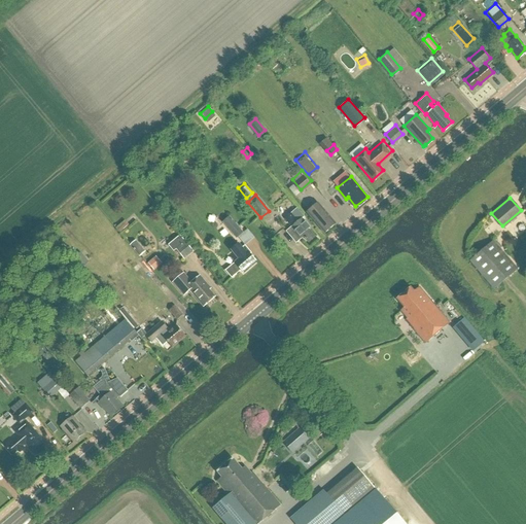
[(317,201),(306,210),(323,232),(328,226),(335,222),(317,201)]
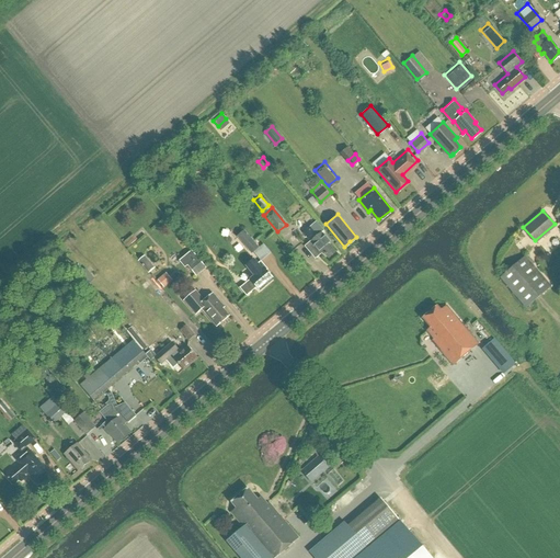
[(309,225),(303,230),(309,239),(304,243),(313,257),(320,251),(322,250),(328,255),(334,250),(328,242),(329,240),(320,230),(317,234),(309,225)]
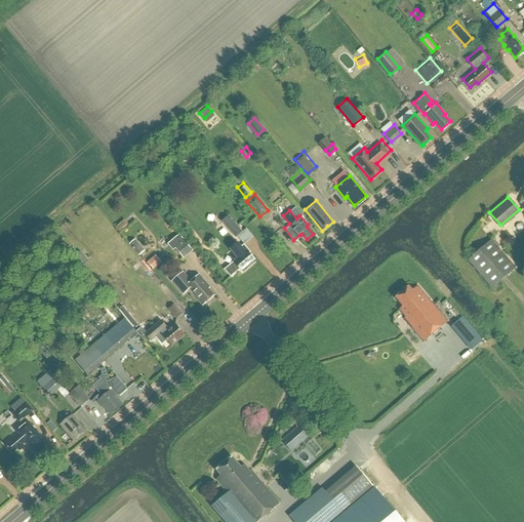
[(228,212),(220,219),(234,235),(241,229),(228,212)]
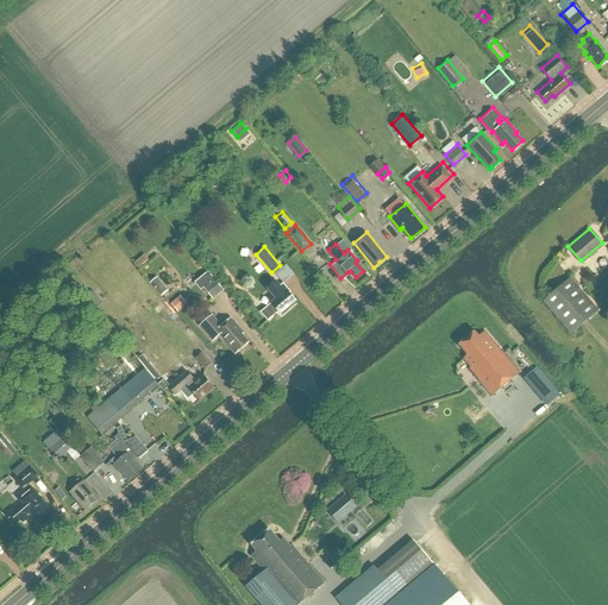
[(168,288),(156,273),(150,279),(161,292),(168,288)]
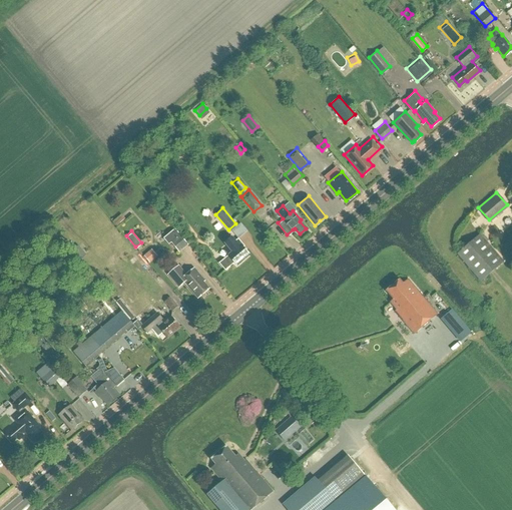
[(176,230),(167,237),(178,251),(187,243),(176,230)]
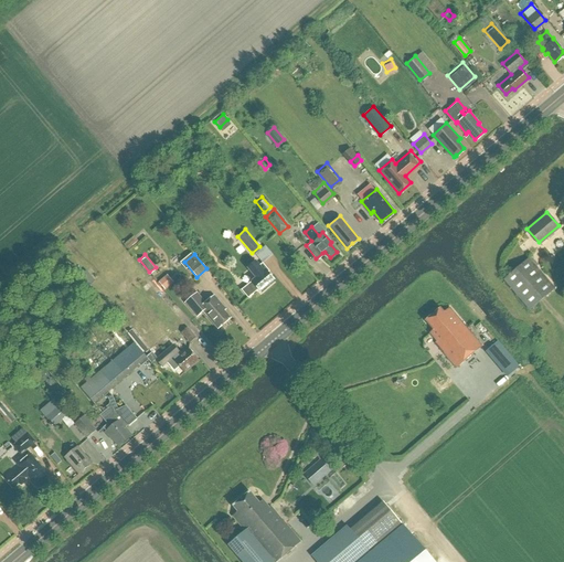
[(554,286),(528,256),(502,277),(529,308),(554,286)]
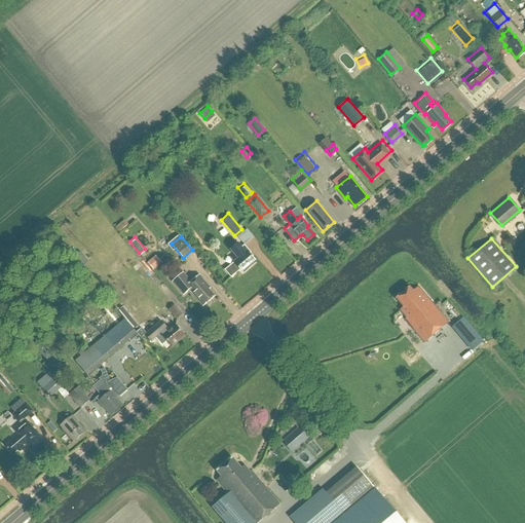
[(248,252),(250,250),(244,243),(241,245),(238,240),(230,248),(233,251),(237,256),(224,267),(230,275),(239,267),(241,270),(255,260),(248,252)]
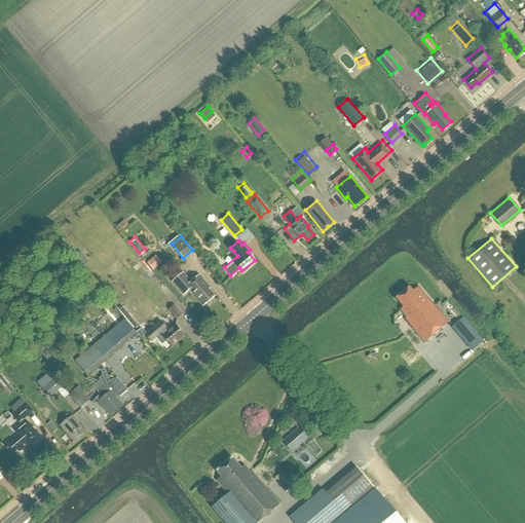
[(78,250),(73,255),(81,264),(86,260),(78,250)]
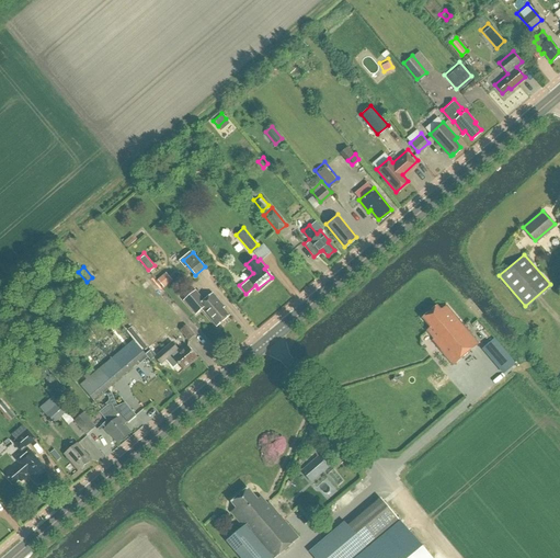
[(157,277),(163,285),(171,277),(166,270),(157,277)]
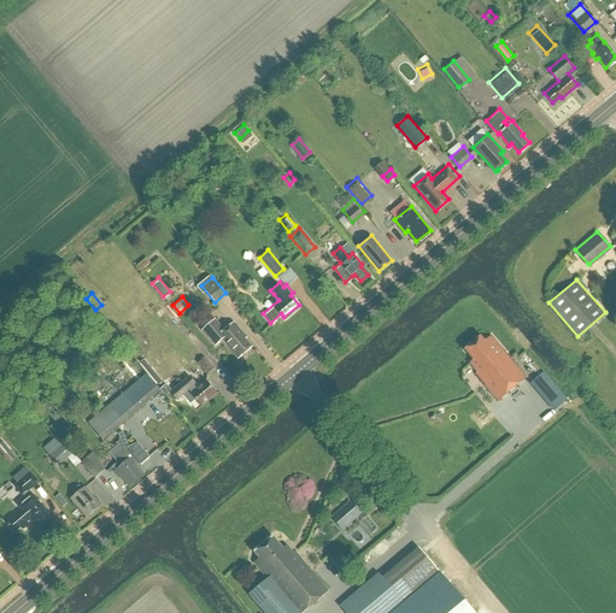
[(221,337),(236,357),(251,345),(240,331),(241,330),(233,320),(223,328),(213,317),(201,328),(215,343),(221,337)]
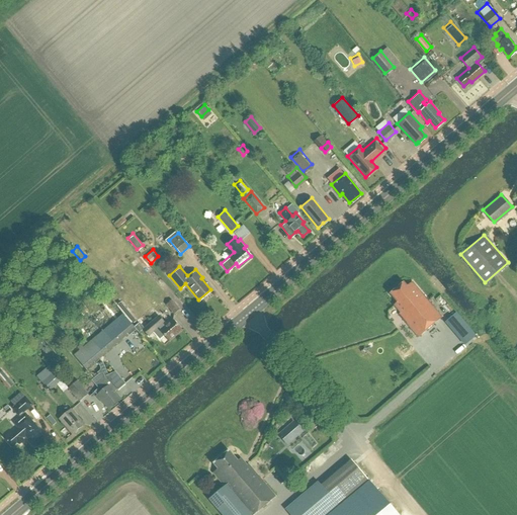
[(399,314),(418,336),(442,316),(413,280),(407,285),(403,280),(390,291),(398,302),(394,304),(401,312),(399,314)]
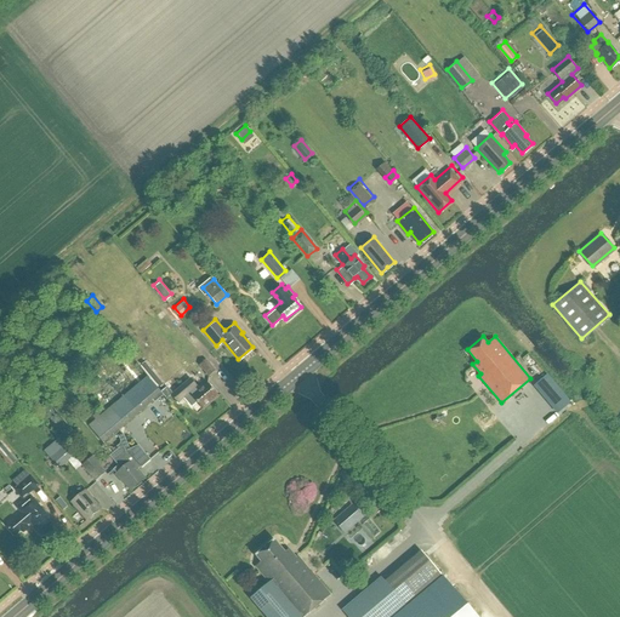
[(205,356),(198,364),(208,375),(215,369),(205,356)]
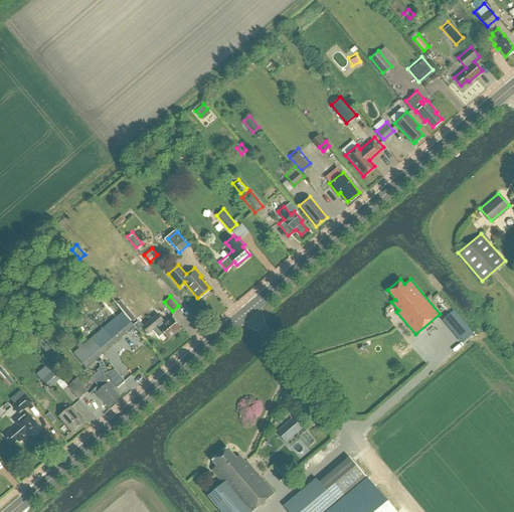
[(453,307),(440,316),(458,341),(471,331),(453,307)]
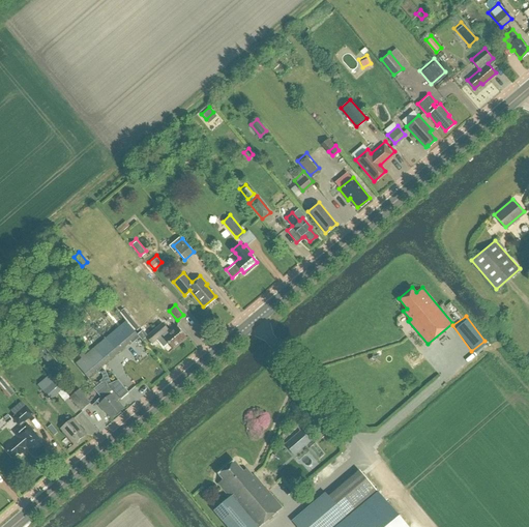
[(105,410),(110,416),(122,406),(117,400),(127,390),(117,378),(117,379),(110,382),(104,369),(100,364),(137,333),(125,319),(84,354),(82,351),(79,354),(81,356),(75,361),(101,393),(95,399),(98,403),(97,403),(104,411),(105,410)]
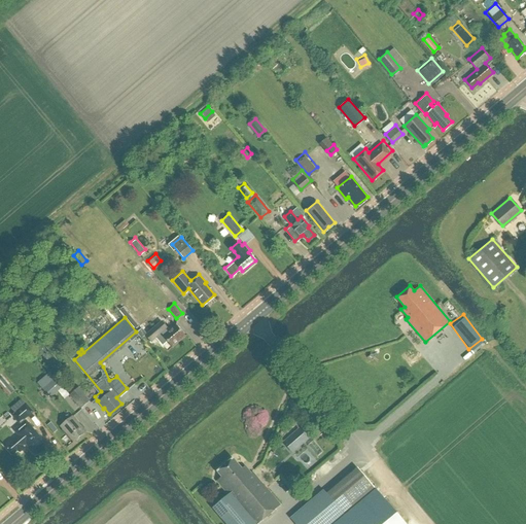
[(144,334),(150,341),(159,334),(162,337),(163,336),(171,345),(184,334),(176,323),(169,329),(161,319),(144,334)]
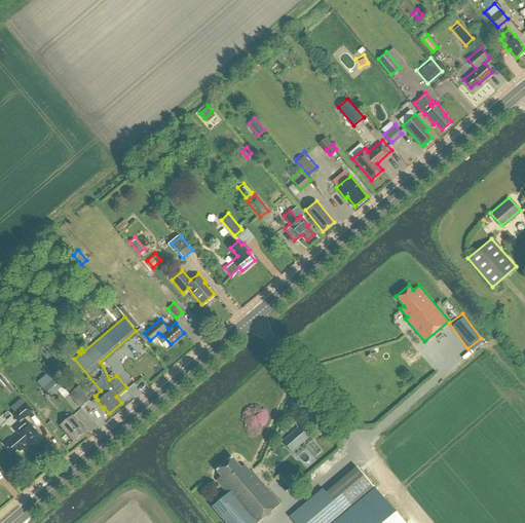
[(77,384),(68,393),(79,406),(88,398),(77,384)]
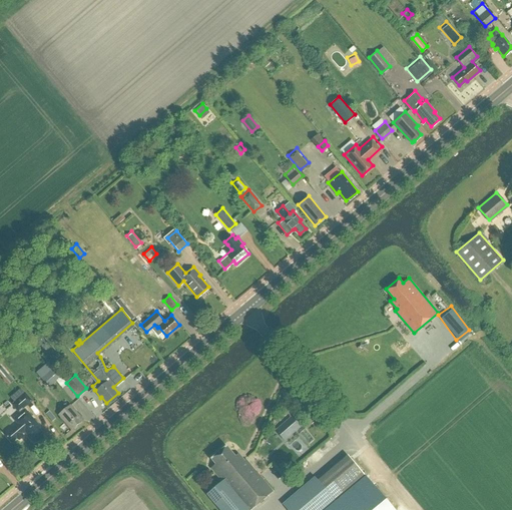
[(13,400),(10,402),(17,411),(31,400),(24,391),(23,391),(19,387),(9,395),(13,400)]
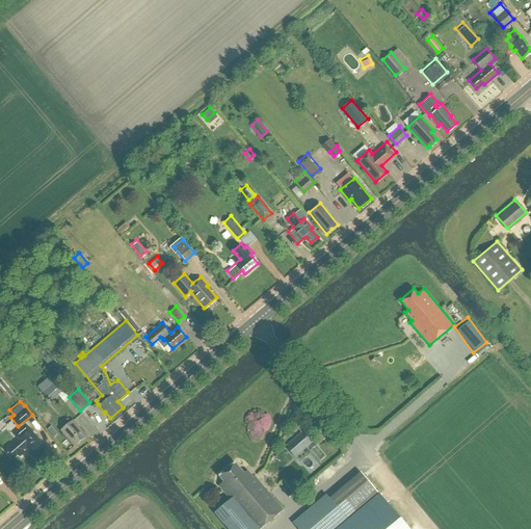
[(60,429),(73,444),(85,433),(73,419),(68,422),(65,419),(62,422),(64,425),(60,429)]
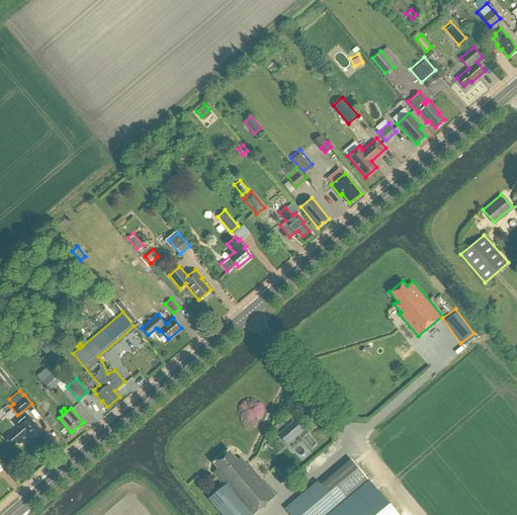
[(5,437),(11,445),(16,441),(19,442),(22,439),(21,436),(24,434),(30,441),(41,432),(28,417),(17,426),(18,426),(5,437)]
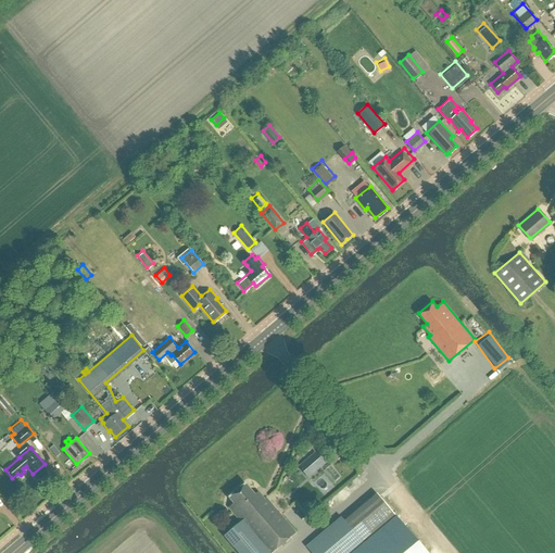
[(324,462),(314,450),(307,455),(318,467),(324,462)]
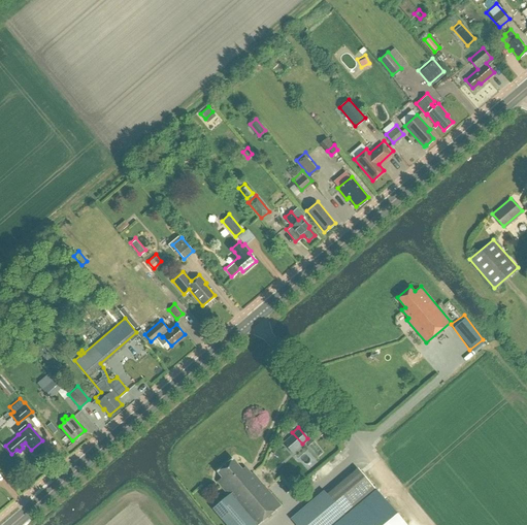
[(212,507),(227,524),(255,524),(280,504),(253,471),(251,472),(244,465),(241,468),(232,457),(217,470),(221,476),(217,480),(228,494),(212,507)]
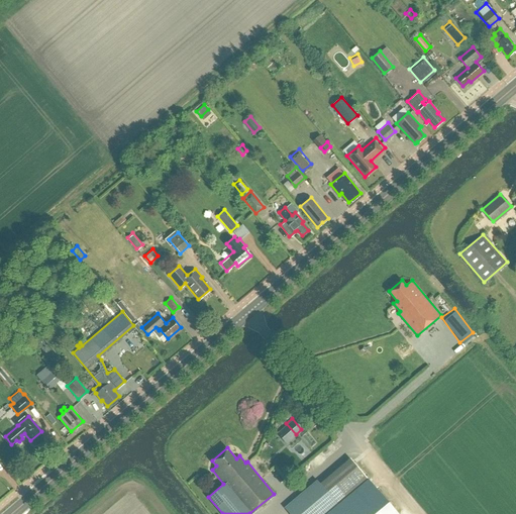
[(351,459),(321,485),(316,480),(285,506),(291,513),(322,513),(367,477),(351,459)]
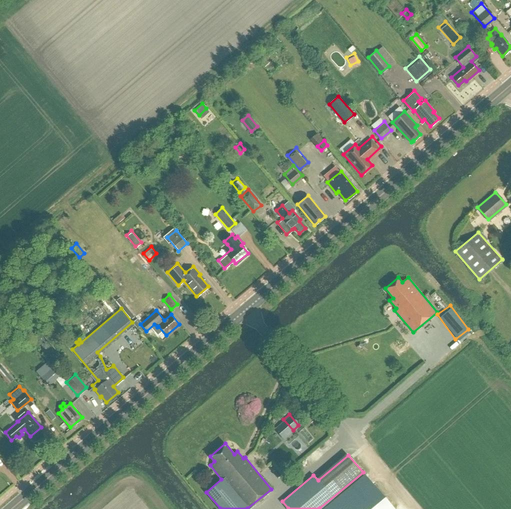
[(394,508),(372,483),(340,508),(394,508)]
